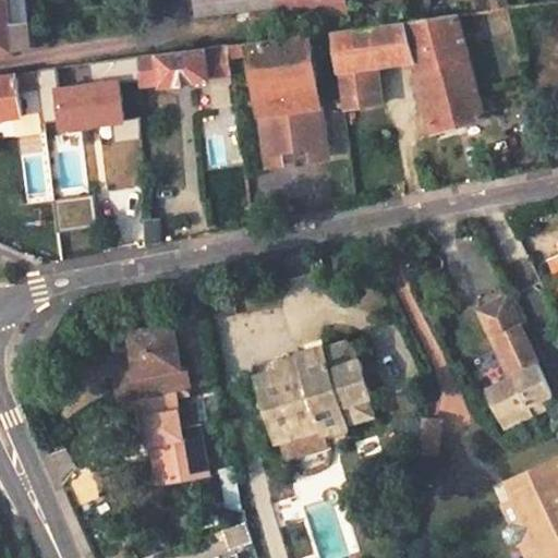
[(0,0),(0,48),(11,48),(11,43),(31,41),(25,0),(0,0)]
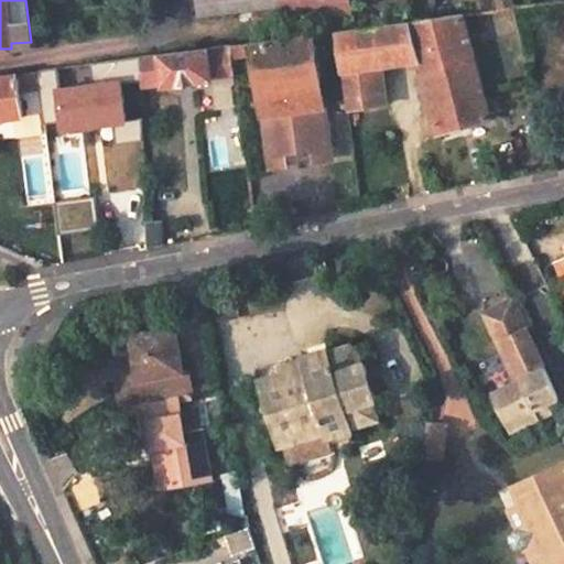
[(197,0),(198,13),(282,4),(281,0),(197,0)]
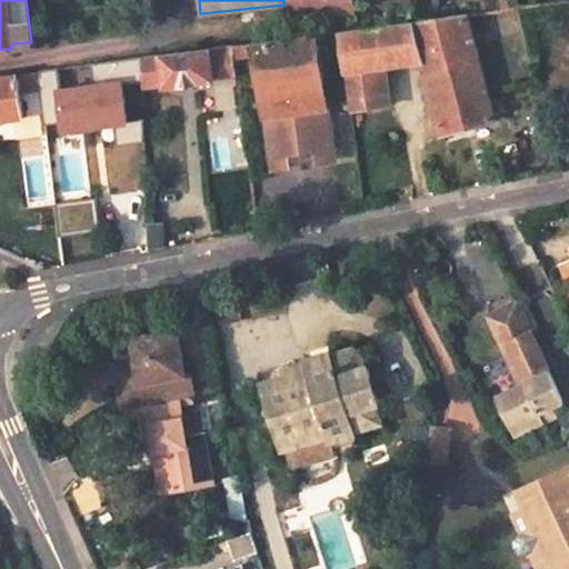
[(355,0),(333,0),(285,5),(287,30),(358,22),(355,0)]
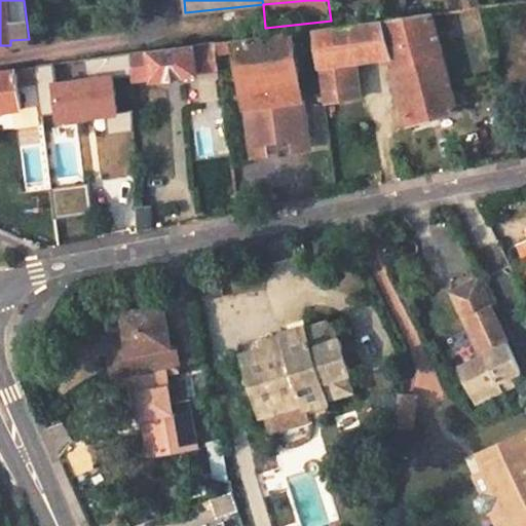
[(409,124),(458,112),(452,87),(456,87),(455,81),(450,83),(430,13),(332,26),(314,28),(320,62),(352,59),(390,55),(409,124)]
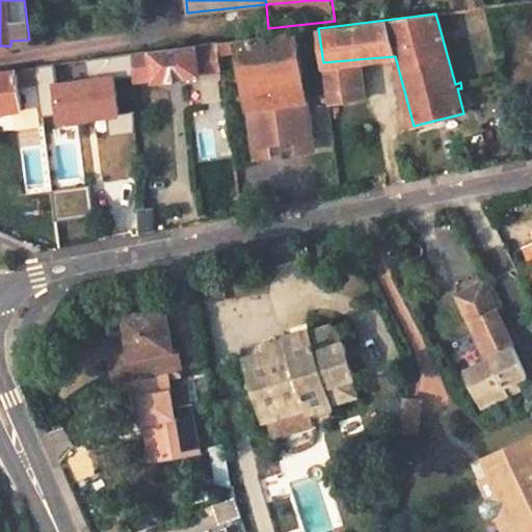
[(239,38),(250,123),(254,145),(265,155),(302,150),(311,138),(310,127),(296,31),(239,38)]
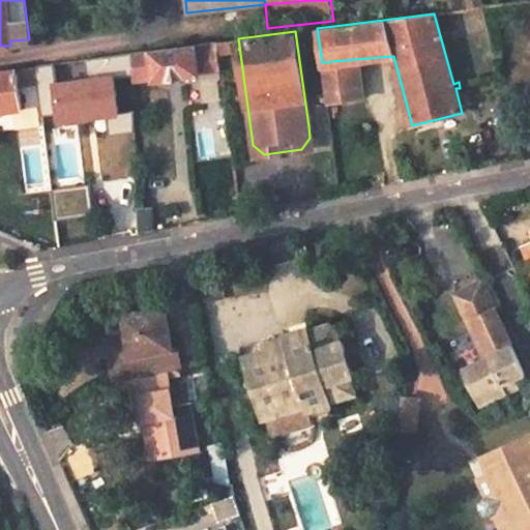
[(155,80),(198,74),(197,69),(221,66),(216,41),(133,52),(134,80),(155,76),(155,80)]
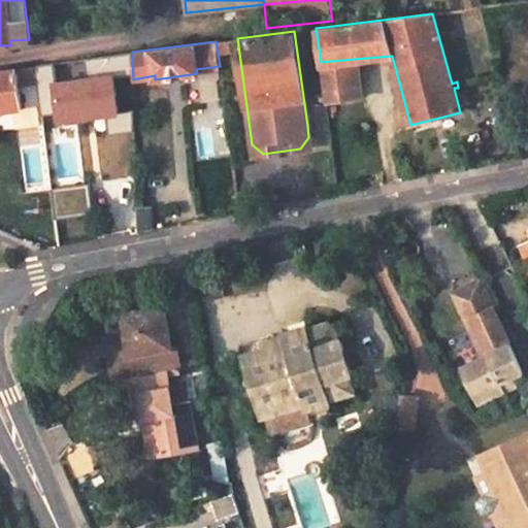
[(492,63),(500,60),(497,52),(489,55),(492,63)]
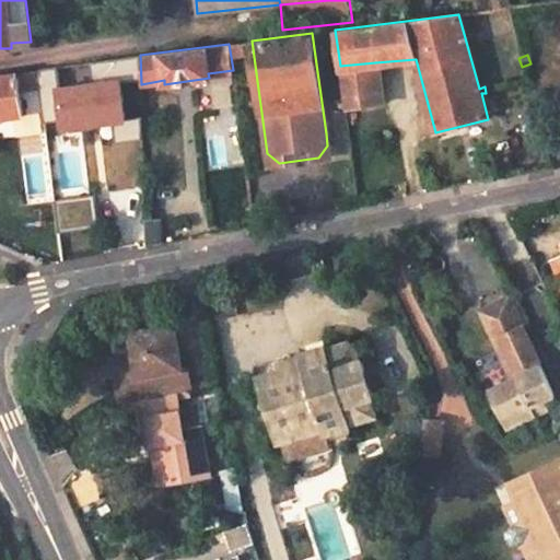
[(132,102),(126,57),(79,62),(84,108),(132,102)]
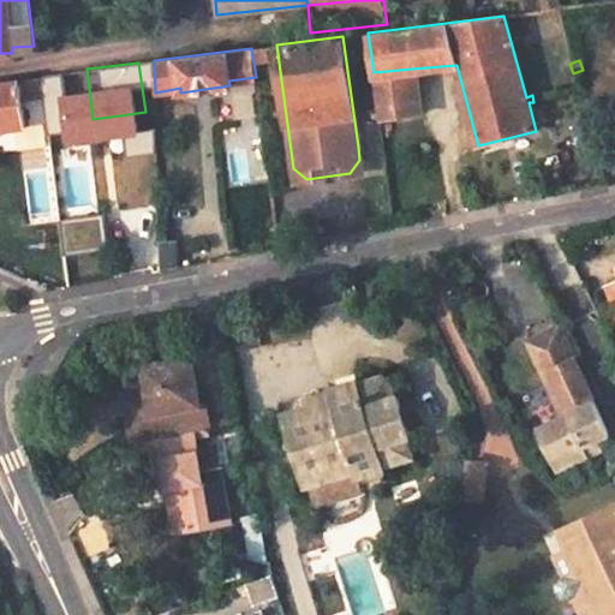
[(380,117),(419,112),(412,69),(374,72),(380,117)]
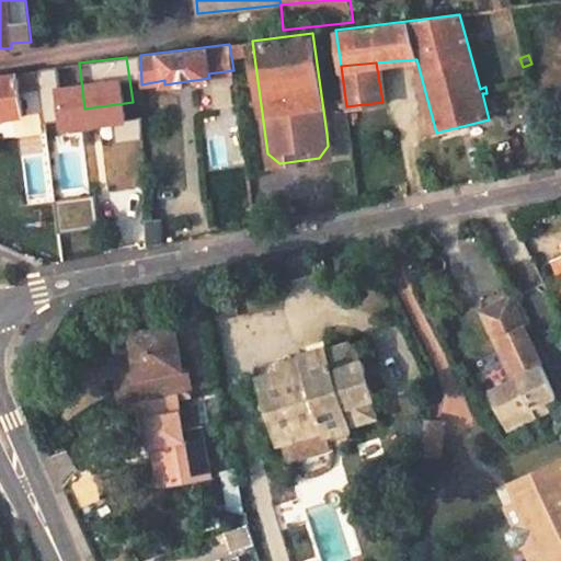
[(16,84),(21,112),(32,111),(39,110),(33,68),(25,69),(29,83),(16,84)]
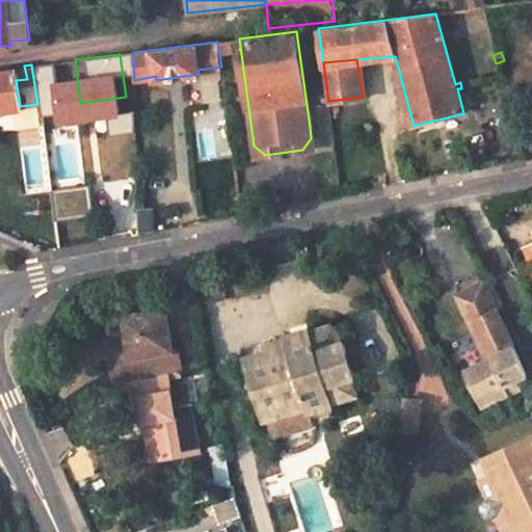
[(24,65),(14,68),(14,70),(16,80),(27,79),(24,65)]
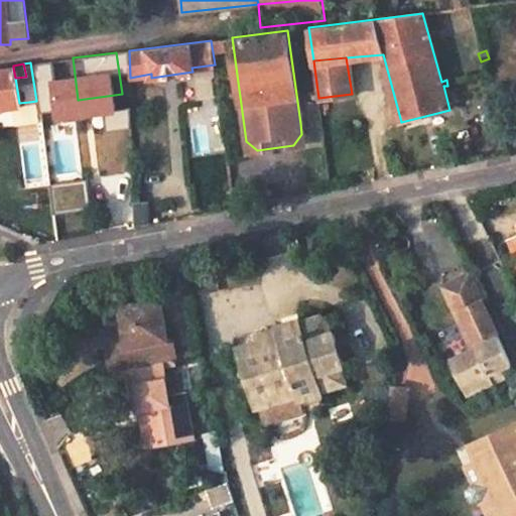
[(0,105),(18,103),(19,103),(15,78),(13,68),(0,69),(0,105)]
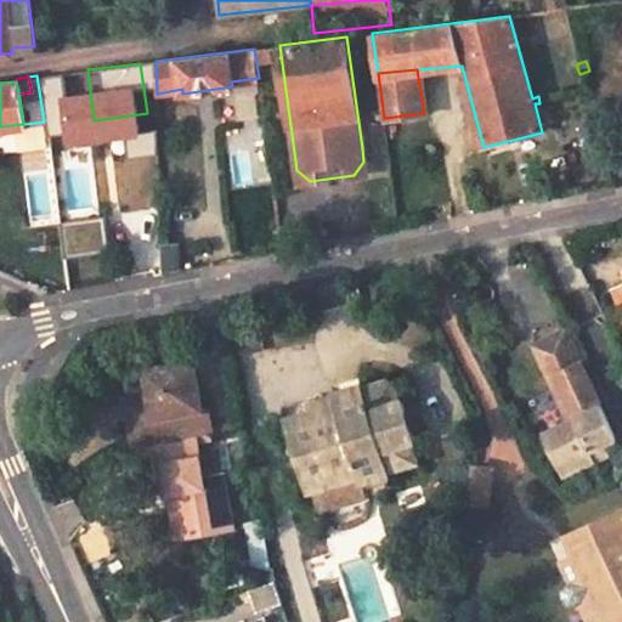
[(66,256),(108,252),(103,215),(62,221),(66,256)]
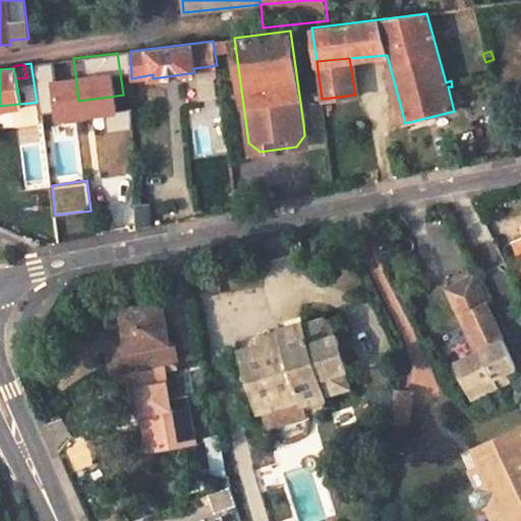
[(163,302),(127,310),(132,333),(136,351),(115,355),(119,377),(123,375),(167,365),(181,363),(176,341),(171,343),(163,302)]
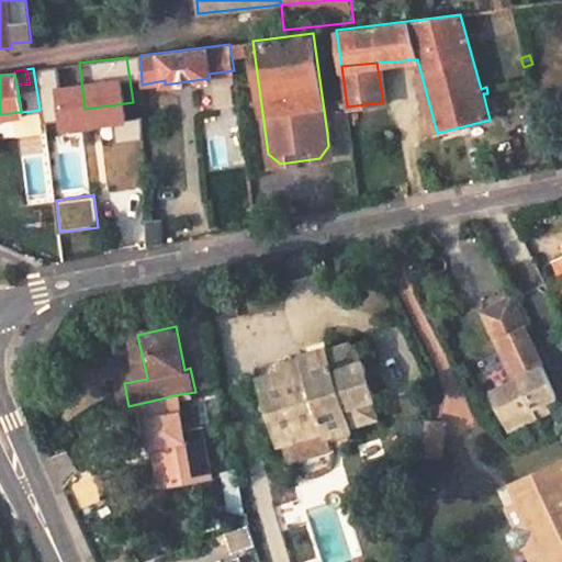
[(281,370),(260,377),(281,444),(325,427),(328,435),(353,426),(352,423),(378,413),(373,397),(375,396),(362,357),(359,358),(352,338),(326,347),(325,344),(300,351),(302,356),(279,362),(281,370)]
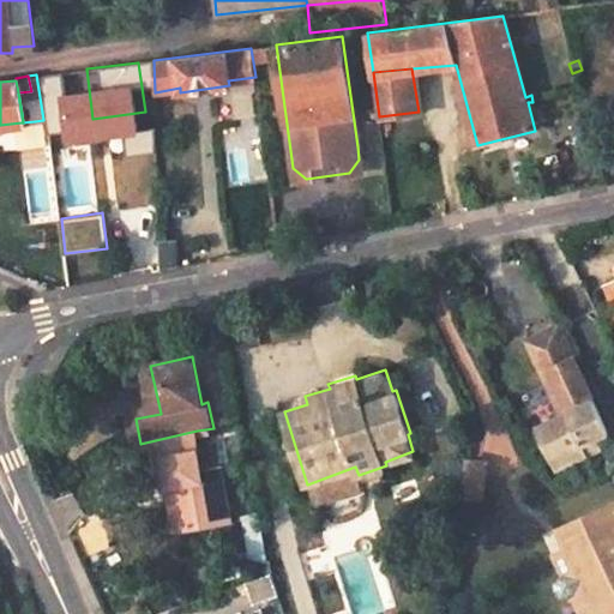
[(130,397),(136,419),(161,414),(156,392),(130,397)]
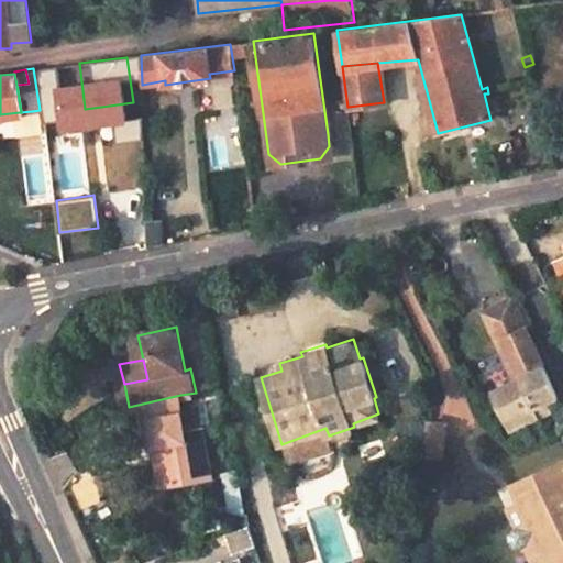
[(542,365),(492,392),(506,421),(558,396),(542,365)]
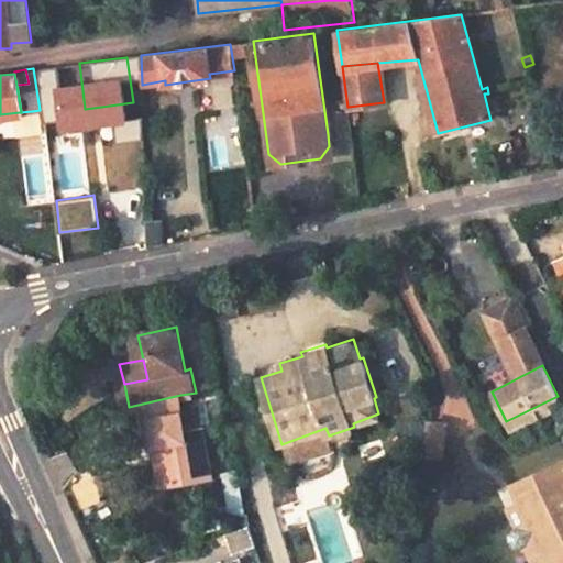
[(181,487),(221,478),(209,430),(190,433),(180,395),(133,406),(141,440),(157,434),(159,449),(172,445),(181,487)]
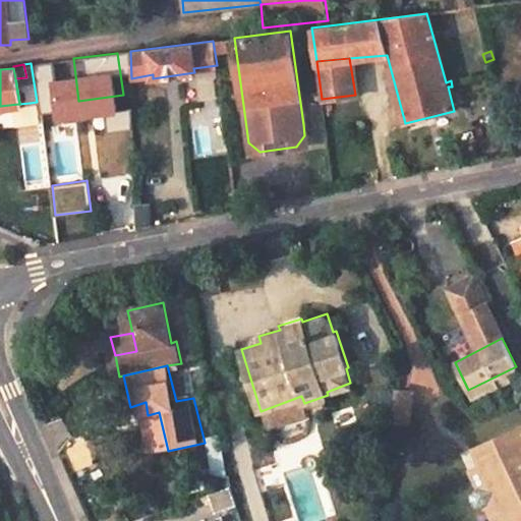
[(159,412),(148,415),(156,453),(168,451),(159,412)]
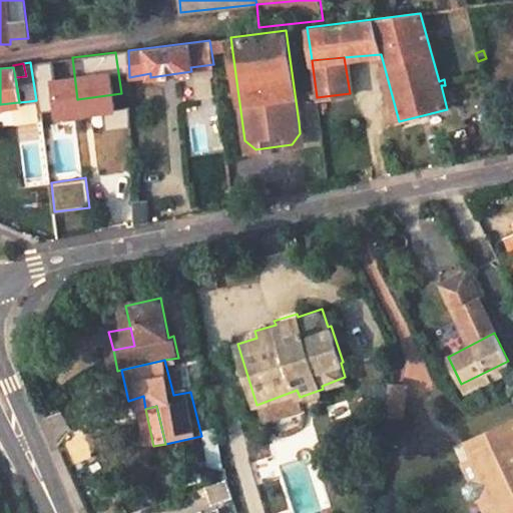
[(512,421),(487,434),(496,453),(480,460),(503,509),(512,504),(512,421)]
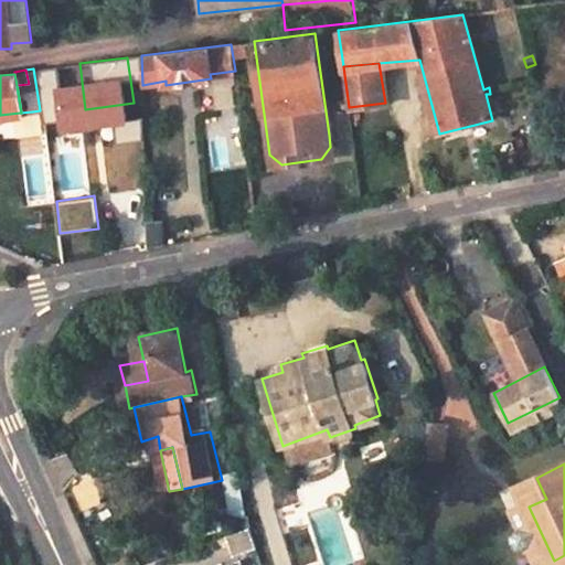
[(518,486),(529,507),(546,499),(536,478),(518,486)]
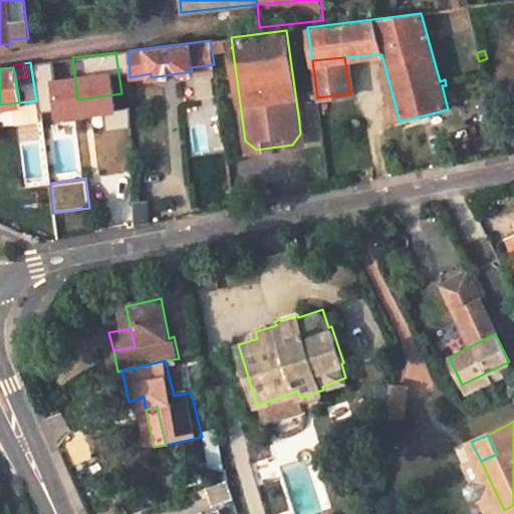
[(470,467),(492,513),(494,513),(504,510),(481,461),(470,467)]
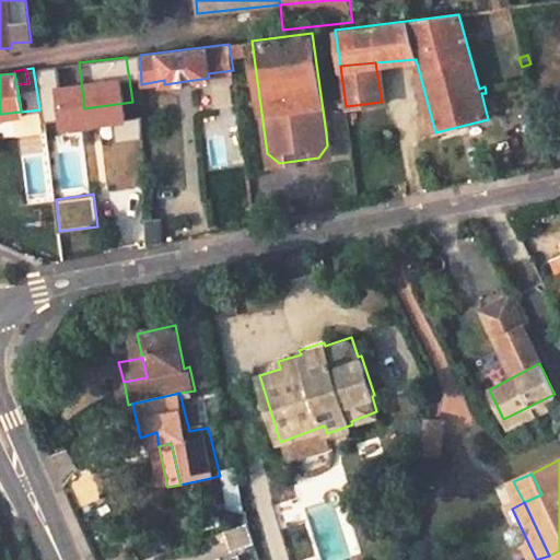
[(221,533),(223,549),(249,545),(247,529),(221,533)]
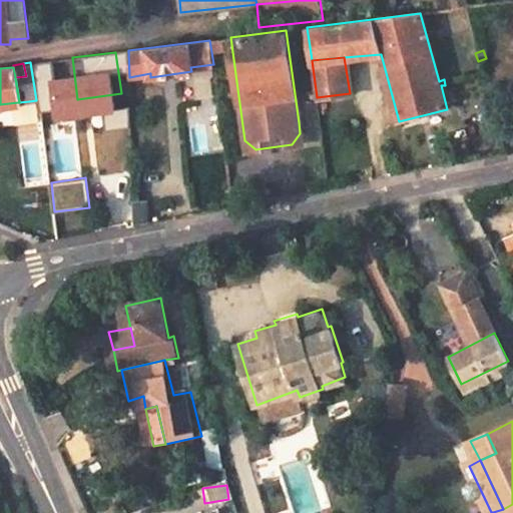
[(504,512),(512,512),(512,504),(503,509),(504,512)]
